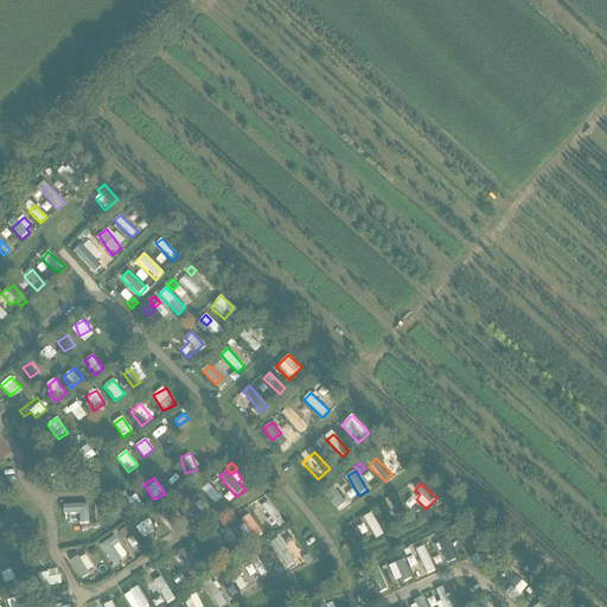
[(210,484),(203,489),(213,504),(221,499),(210,484)]
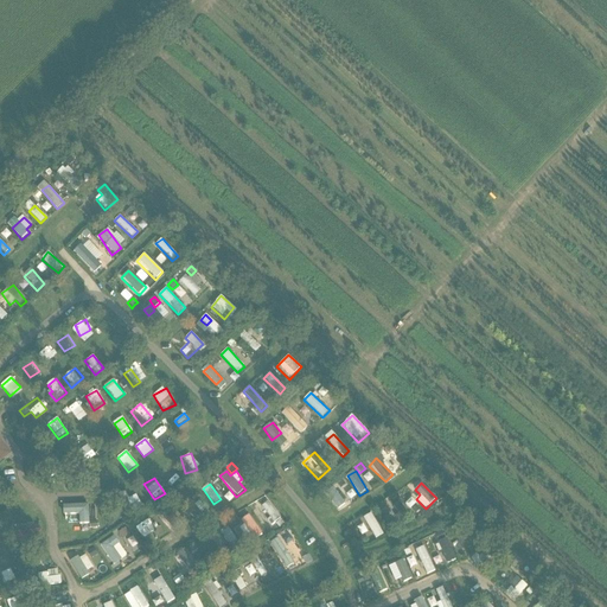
[(286,516),(293,512),(283,494),(276,498),(286,516)]
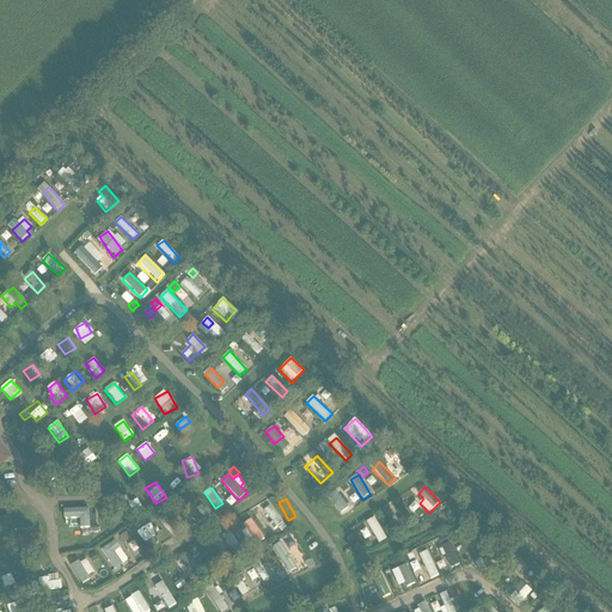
[(412,513),(420,507),(415,502),(408,508),(412,513)]
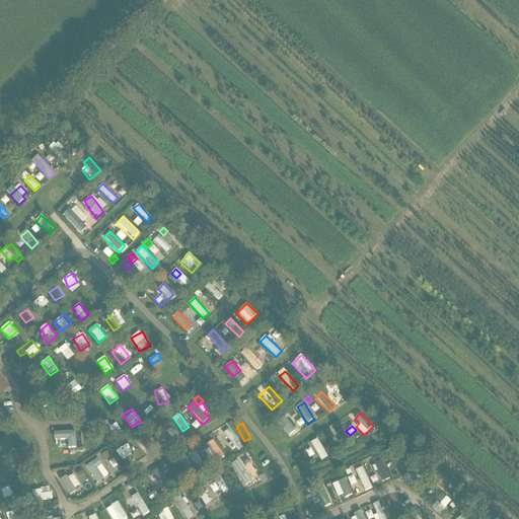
[(171,429),(166,432),(171,440),(176,437),(171,429)]
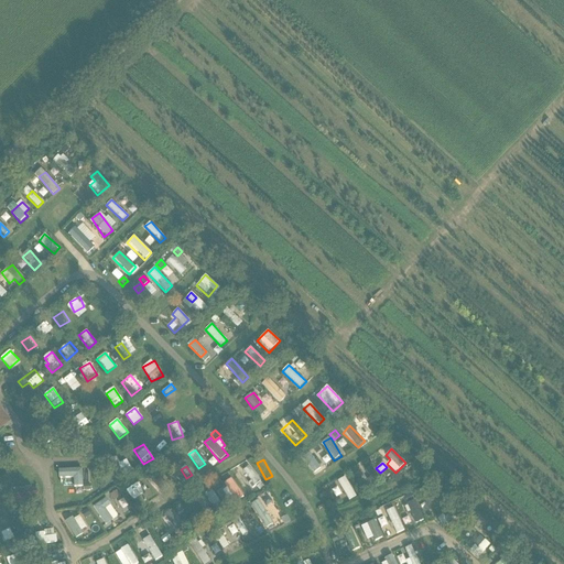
[(249,466),(243,470),(255,487),(261,483),(249,466)]
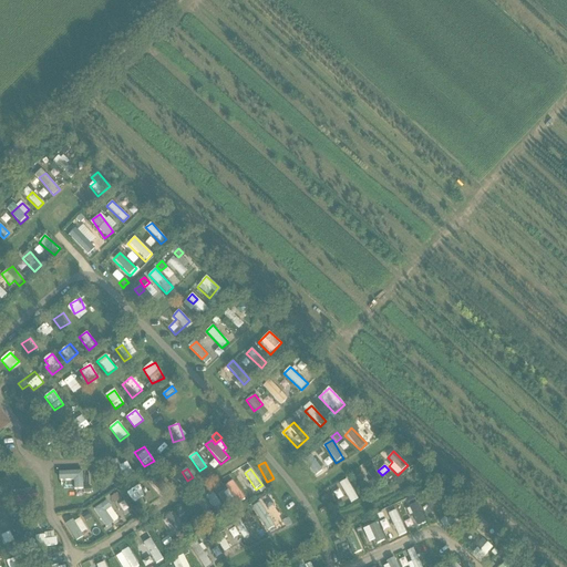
[(82,473),(58,474),(59,483),(73,482),(73,492),(83,491),(82,473)]
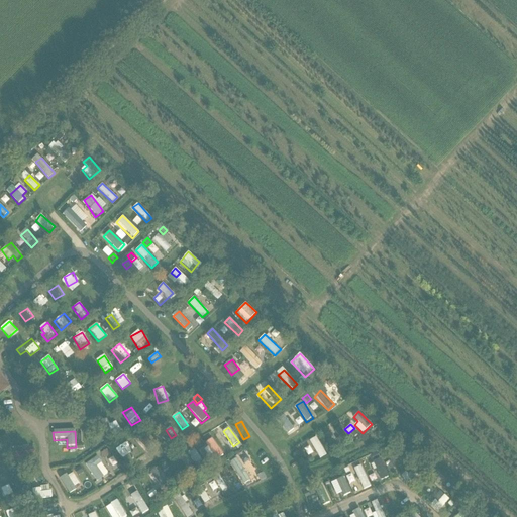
[(310,440),(319,459),(326,455),(316,436),(310,440)]
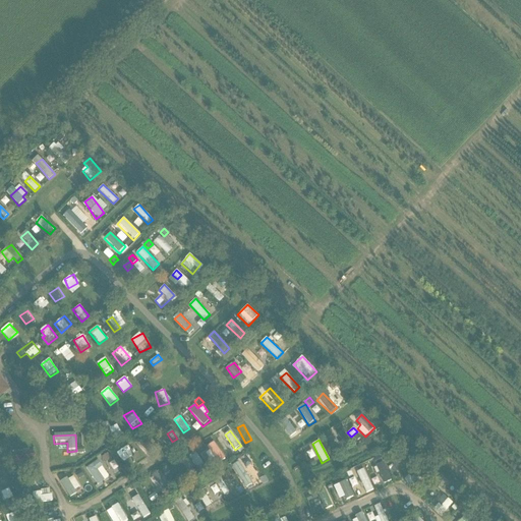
[(257,441),(250,444),(258,462),(266,459),(257,441)]
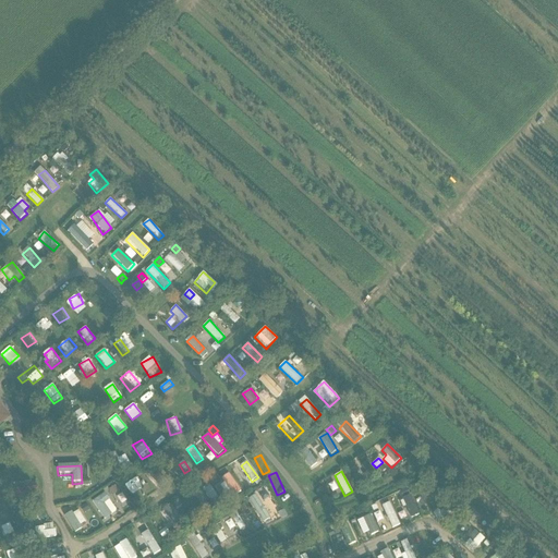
[(229,473),(221,477),(225,483),(221,485),(228,495),(239,488),(229,473)]
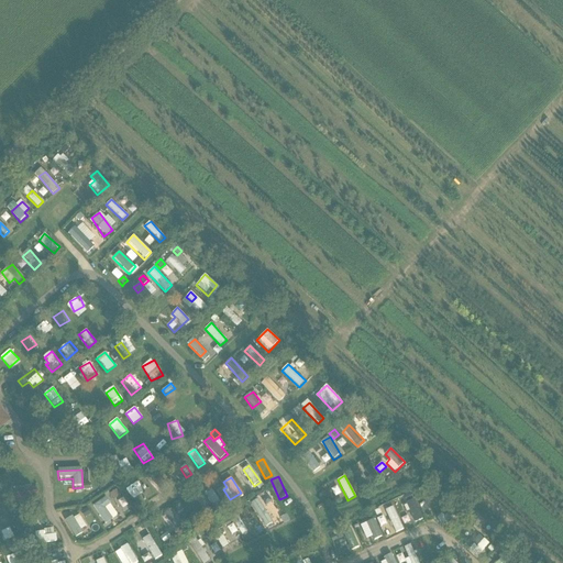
[(138,482),(125,489),(133,500),(145,492),(138,482)]
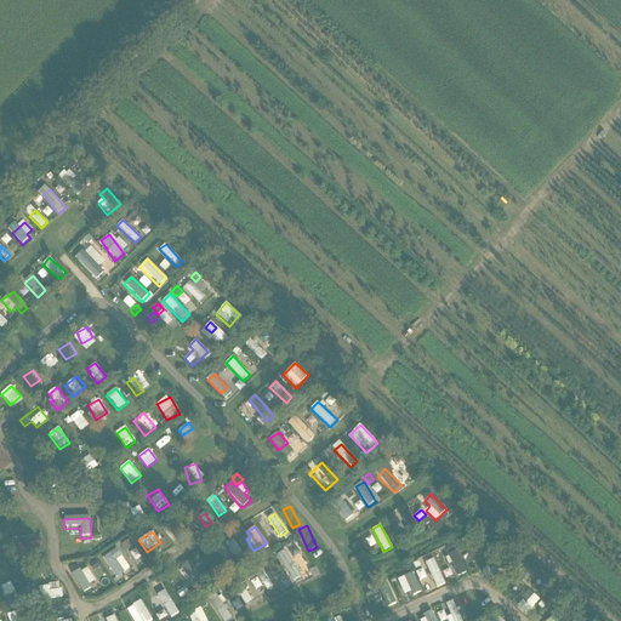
[(376,556),(383,551),(370,533),(364,537),(376,556)]
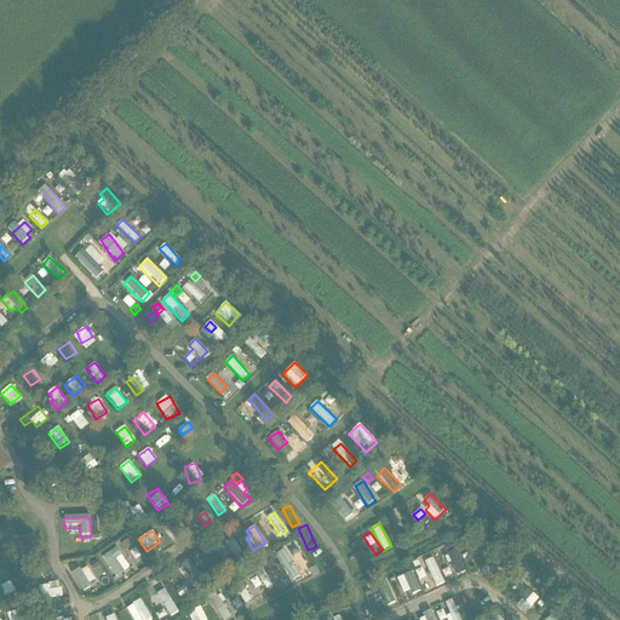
[(233,539),(225,544),(237,561),(245,556),(233,539)]
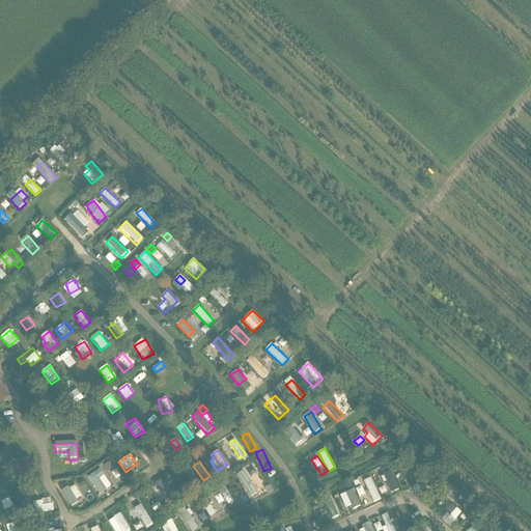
[(109,464),(104,467),(108,473),(113,469),(109,464)]
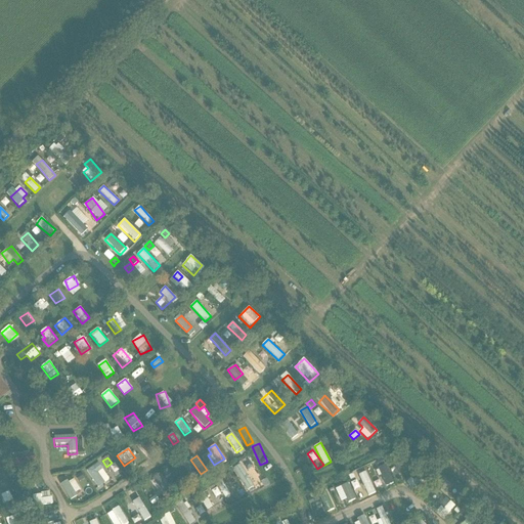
[(42,460),(29,460),(29,469),(42,469),(42,460)]
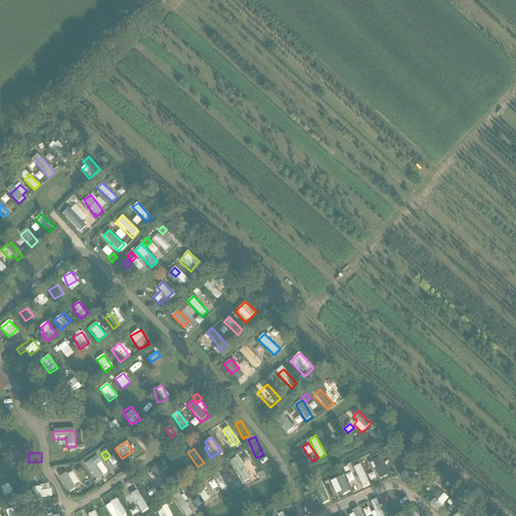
[(96,458),(86,465),(97,482),(103,478),(96,467),(101,464),(96,458)]
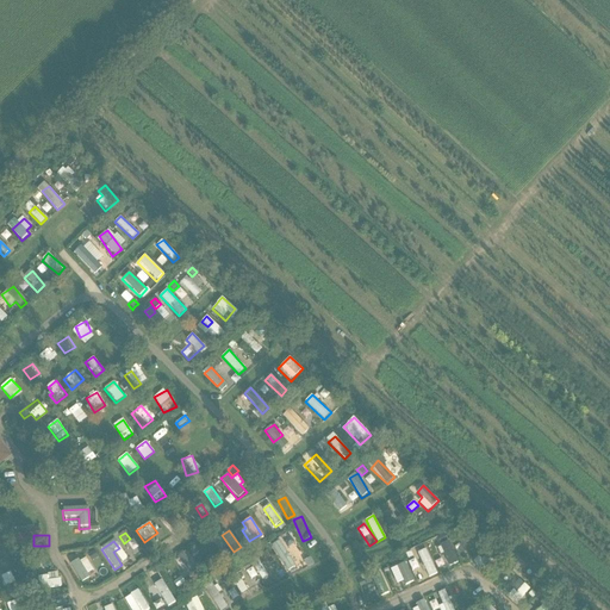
[(290,574),(298,568),(280,541),(272,547),(290,574)]
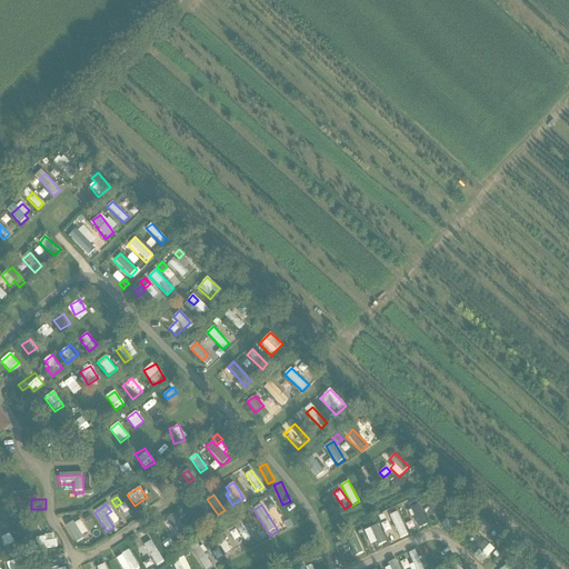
[(422,512),(415,517),(420,528),(428,525),(422,512)]
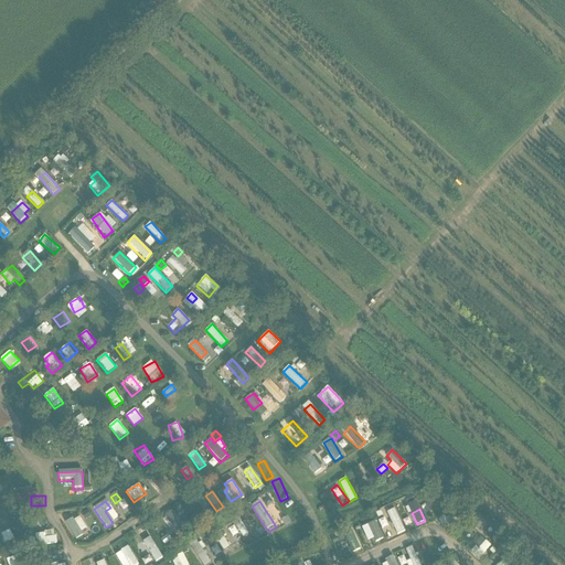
[(162,523),(163,523),(162,528),(178,532),(180,524),(178,524),(181,514),(167,510),(162,523)]
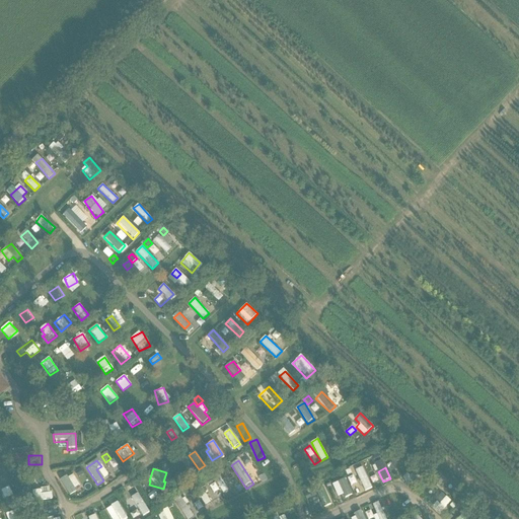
[(223,494),(228,491),(223,480),(225,479),(222,473),(214,478),(223,494)]
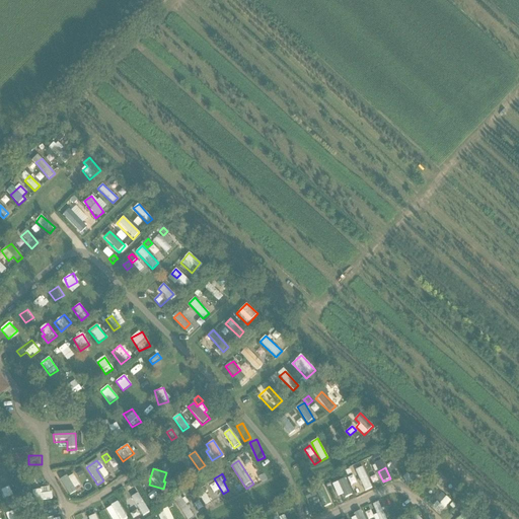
[(175,479),(171,484),(174,488),(179,484),(175,479)]
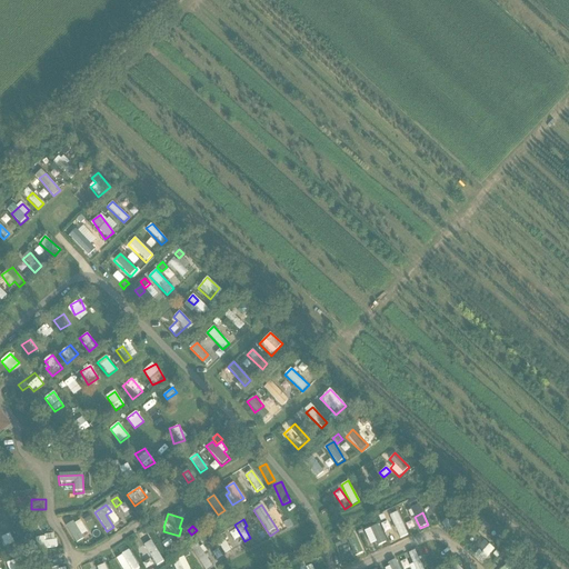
[(355,532),(347,536),(355,557),(362,553),(355,532)]
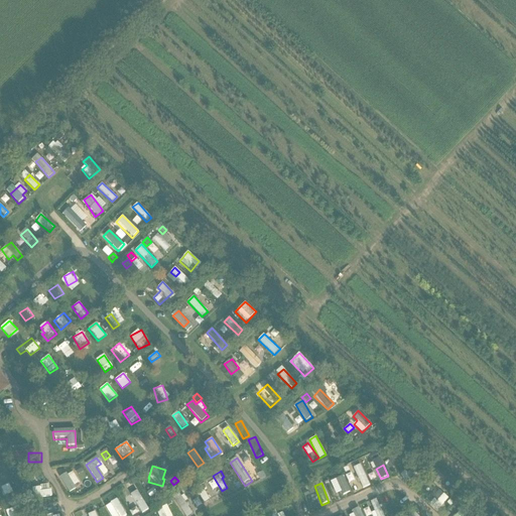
[(34,499),(51,496),(49,485),(32,488),(34,499)]
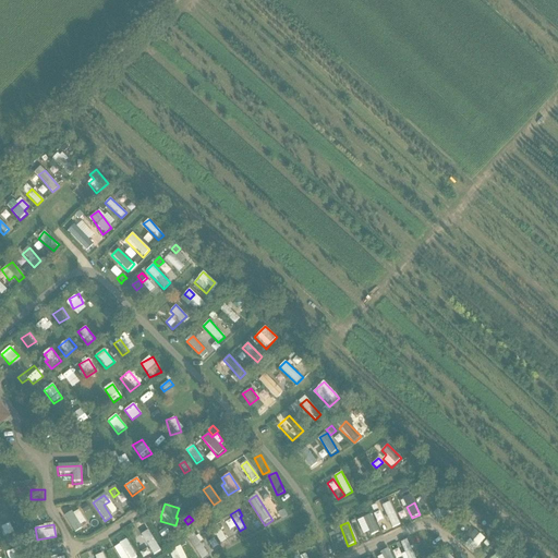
[(462,542),(473,552),(485,540),(474,529),(462,542)]
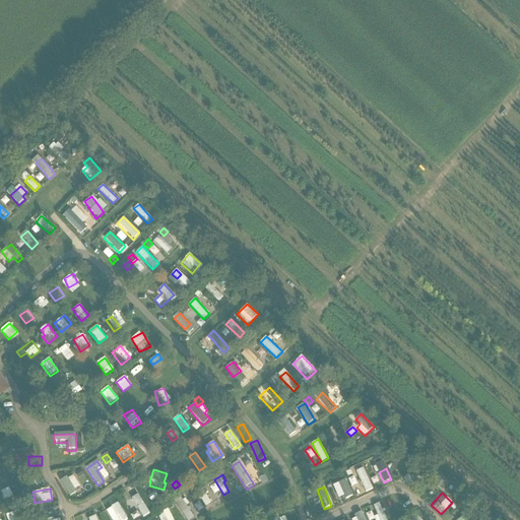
[(201,498),(205,506),(210,503),(206,496),(201,498)]
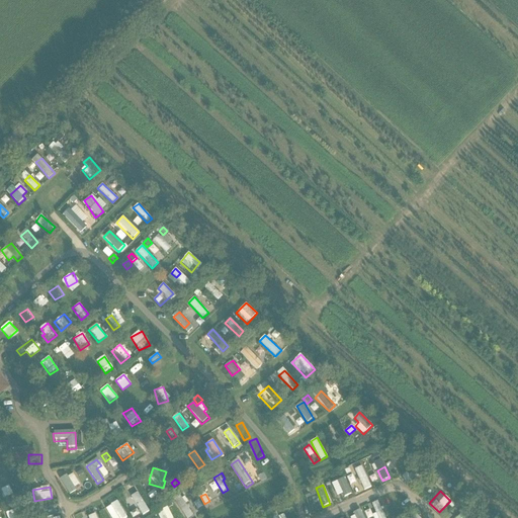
[(175,500),(184,517),(190,517),(193,517),(182,496),(175,500)]
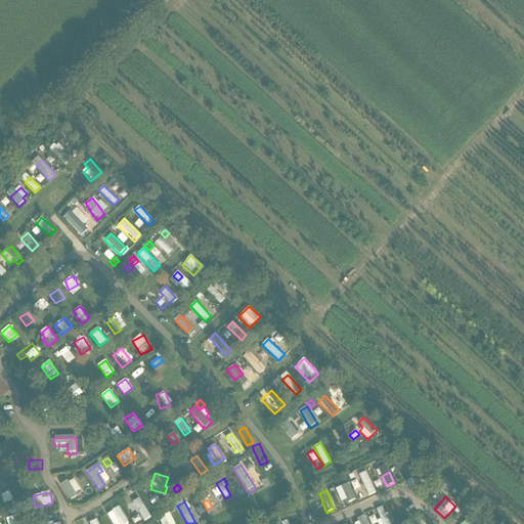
[(112,523),(126,523),(129,523),(119,507),(105,515),(112,523)]
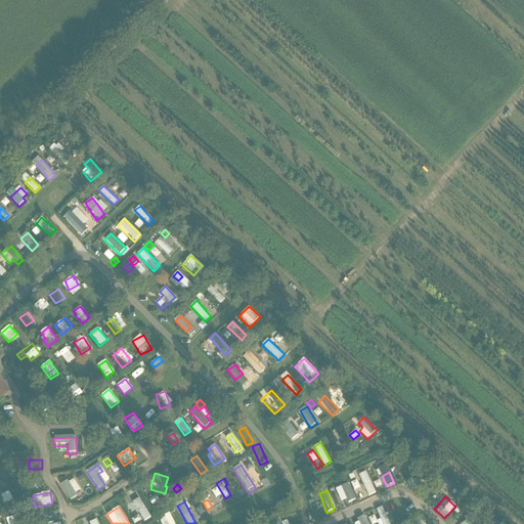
[(374,520),(378,519),(379,523),(386,523),(388,523),(383,508),(375,510),(376,515),(369,517),(370,523),(374,523),(375,523),(374,520)]
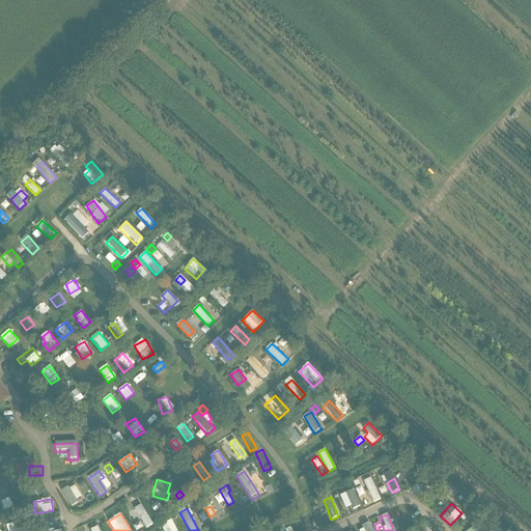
[(148,516),(142,520),(145,528),(151,526),(148,516)]
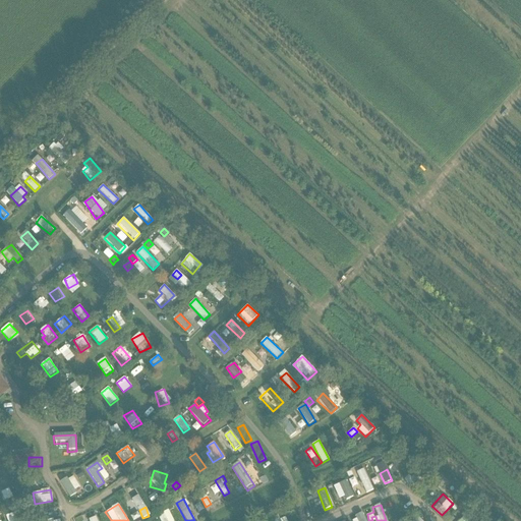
[(130,515),(132,520),(140,518),(138,512),(130,515)]
